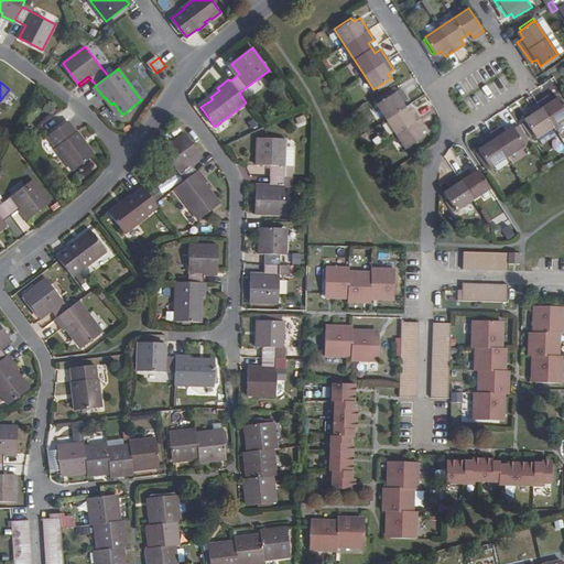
[(399,90),(377,105),(405,150),(408,148),(411,153),(421,148),(424,145),(421,140),(423,138),(420,133),(425,130),(412,109),(405,112),(400,104),(405,100),(399,90)]
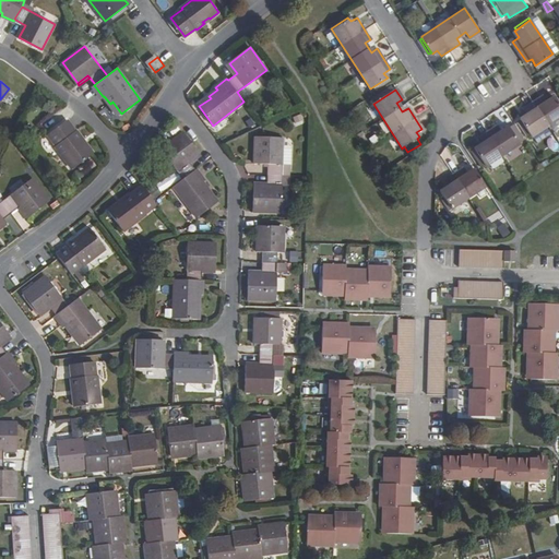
[(522,119),(532,137),(558,118),(558,99),(556,95),(549,99),(546,94),(524,109),(527,115),(522,119)]
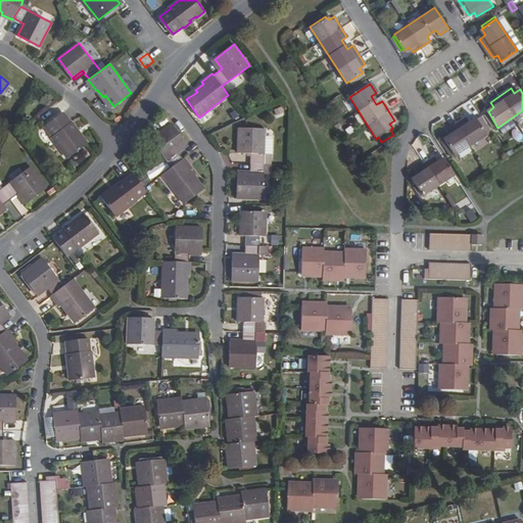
[(63,111),(45,125),(53,135),(52,136),(67,156),(88,142),(81,133),(79,135),(76,130),(77,129),(72,121),(70,122),(63,111)]
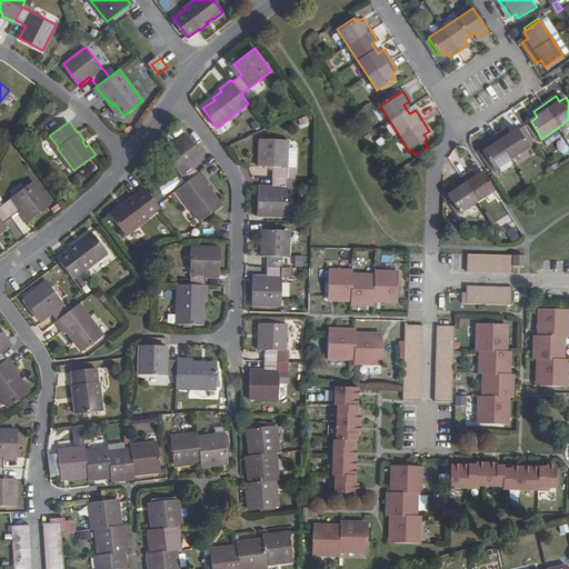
[(483,150),(495,168),(530,146),(519,129),(511,132),(507,127),(486,141),(490,147),(483,150)]
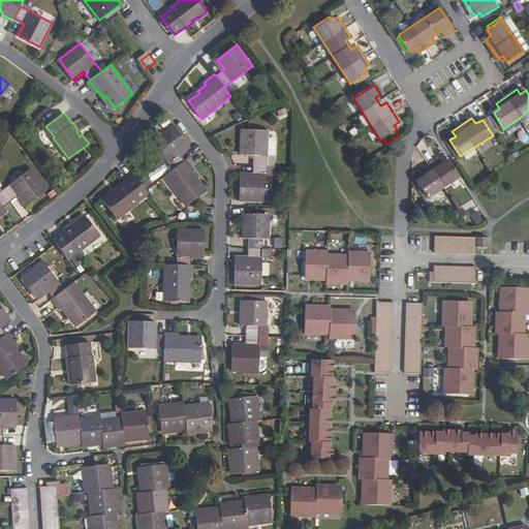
[(174,125),(153,141),(174,169),(184,161),(178,152),(188,145),(174,125)]
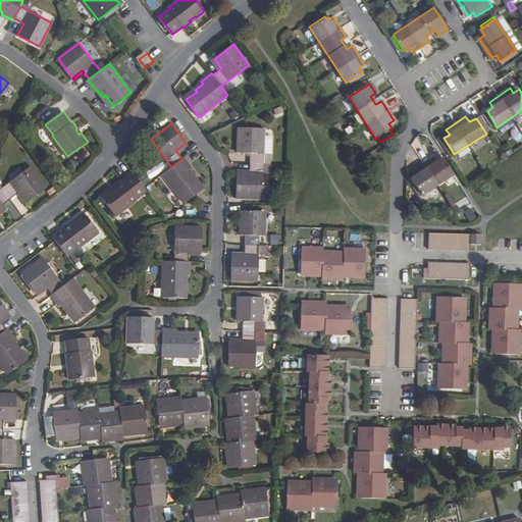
[(263,173),(264,153),(264,128),(238,127),(237,152),(250,153),(249,173),(237,172),(236,197),(262,198),(263,173)]
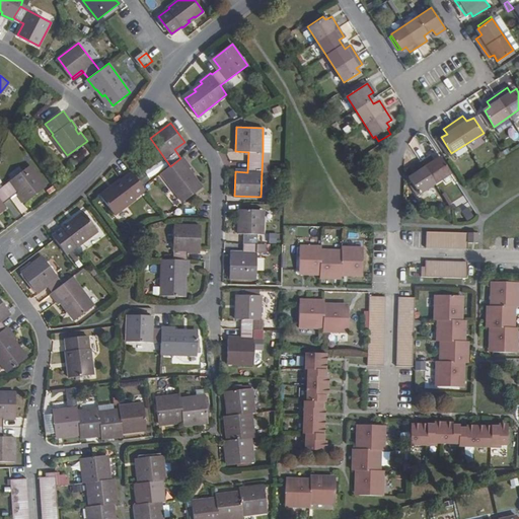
[(448,155),(451,153),(441,137),(438,139),(448,155)]
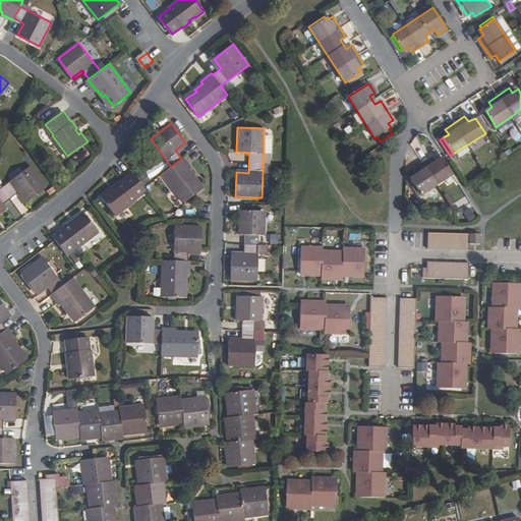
[(416,188),(420,193),(452,174),(442,157),(436,161),(431,156),(413,169),(416,173),(409,177),(416,188)]
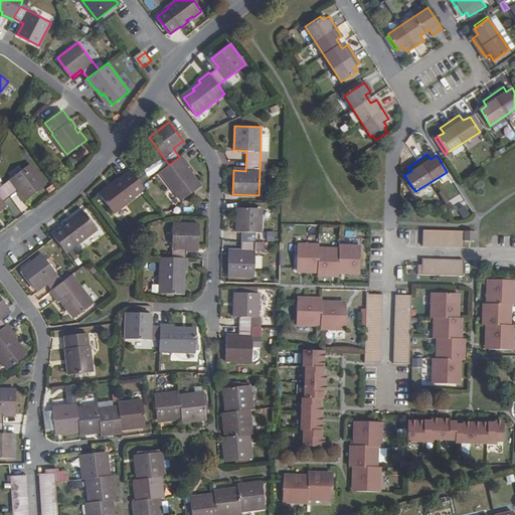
[(160,172),(181,199),(198,187),(190,176),(192,175),(187,167),(188,166),(181,156),(179,157),(169,165),(160,172)]
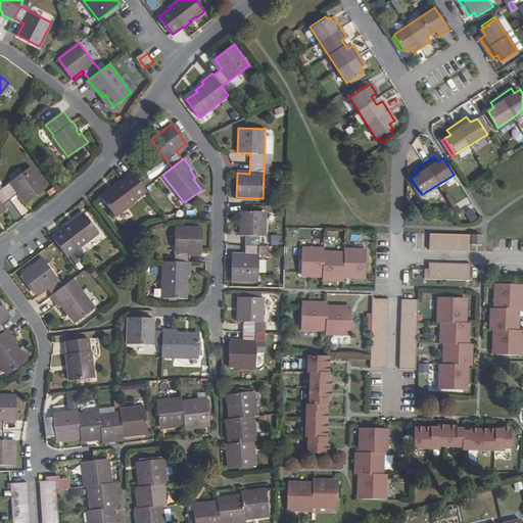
[(19,191),(28,201),(47,187),(32,165),(3,187),(11,198),(18,193),(19,191)]
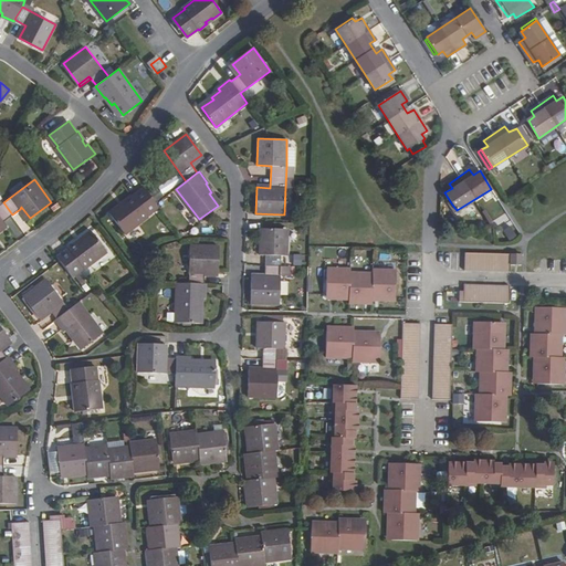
[(124,232),(157,207),(144,188),(124,201),(125,203),(119,207),(118,205),(108,212),(124,232)]
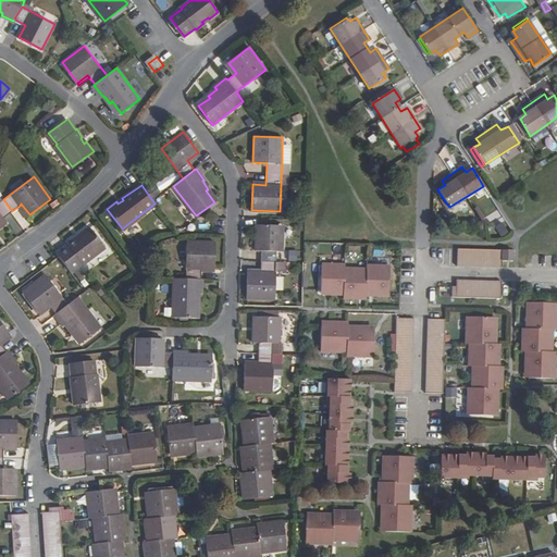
[(492,198),(483,201),(486,211),(496,208),(492,198)]
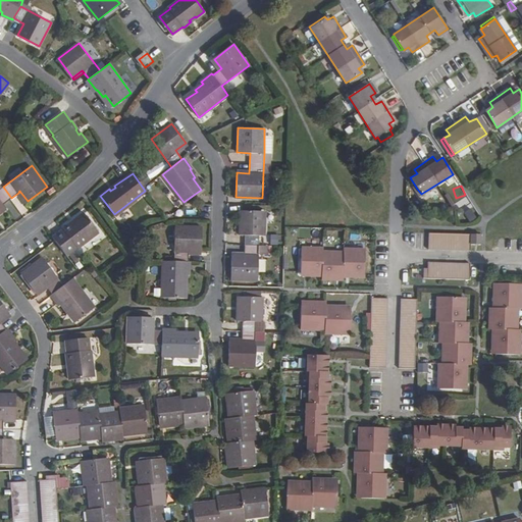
[(11,198),(3,187),(0,189),(0,213),(7,208),(3,203),(11,198)]
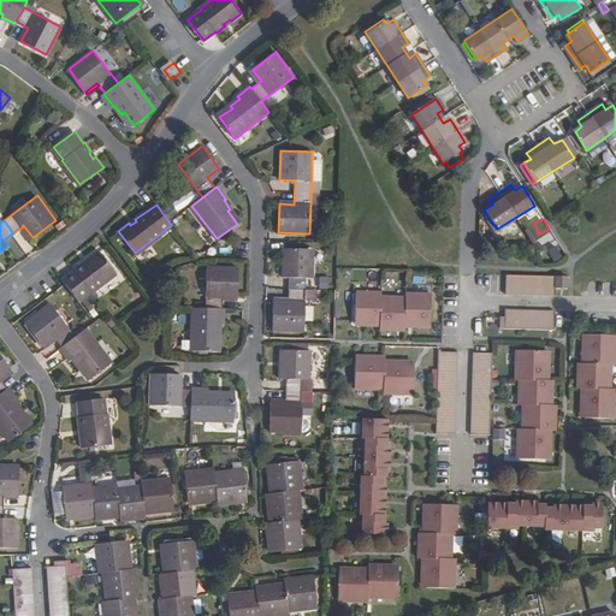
[(30,240),(33,237),(23,225),(22,227),(30,240)]
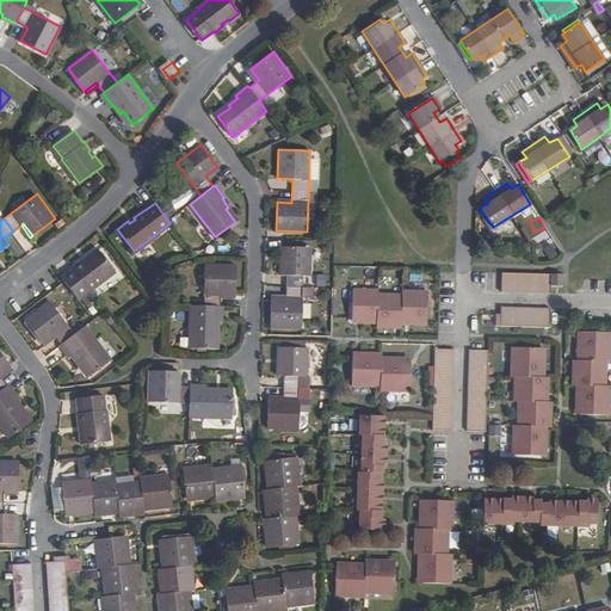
[(519,227),(528,241),(531,239),(523,226),(519,227)]
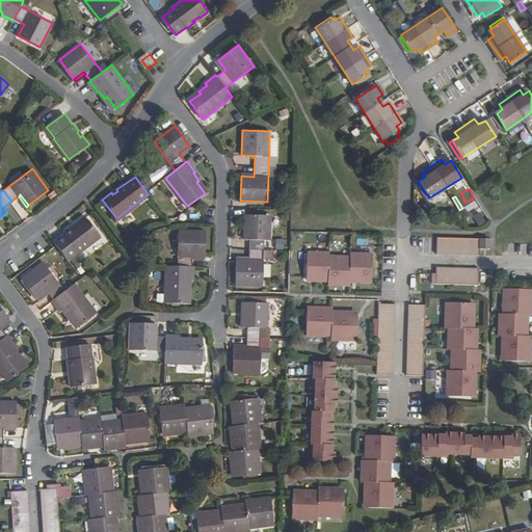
[(164,201),(158,205),(164,212),(169,208),(164,201)]
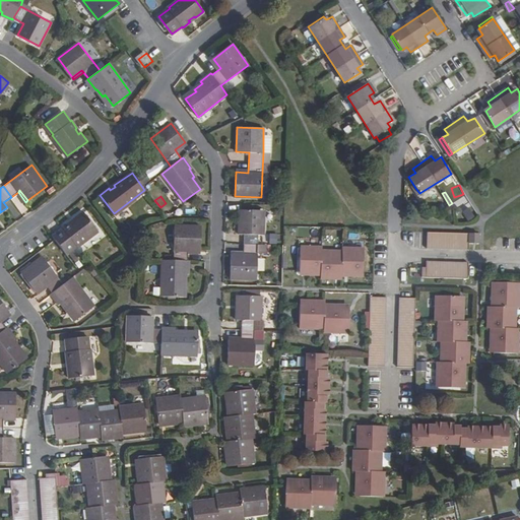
[(230,278),(256,279),(257,253),(266,253),(267,245),(257,245),(257,235),(262,235),(263,211),(242,210),(241,222),(239,222),(239,235),(244,235),(243,254),(231,254),(230,278)]
